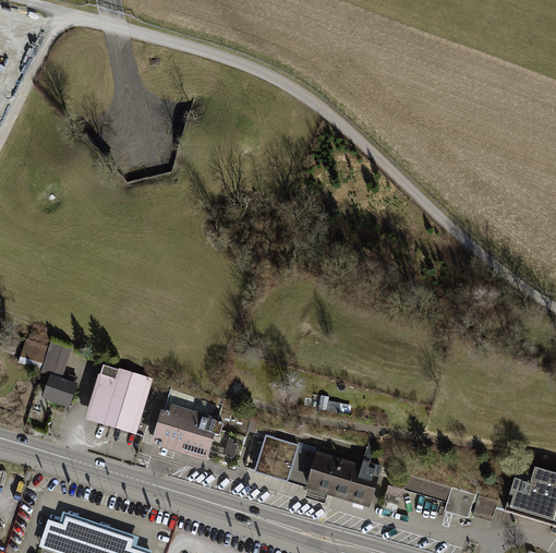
[(26,337),(19,357),(39,364),(37,369),(48,372),(40,394),(68,404),(77,377),(61,372),(71,345),(51,338),(48,346),(26,337)]
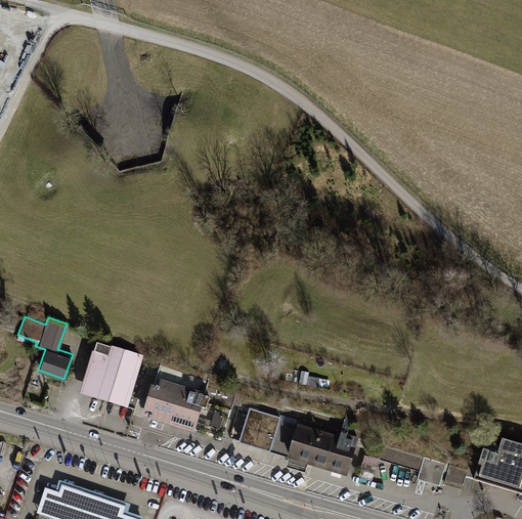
[(81,393),(127,406),(142,355),(96,342),(81,393)]
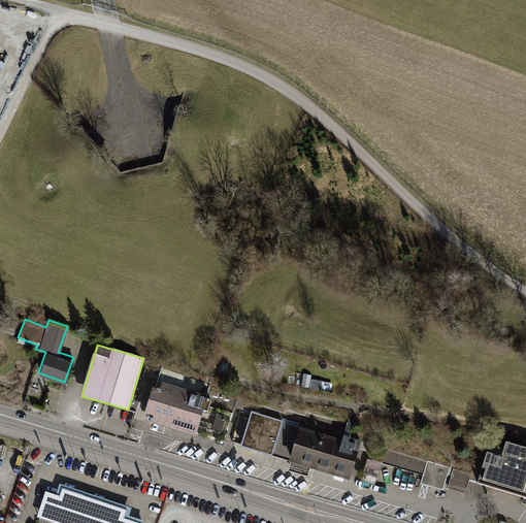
[(306,374),(297,373),(295,384),(305,386),(306,374)]
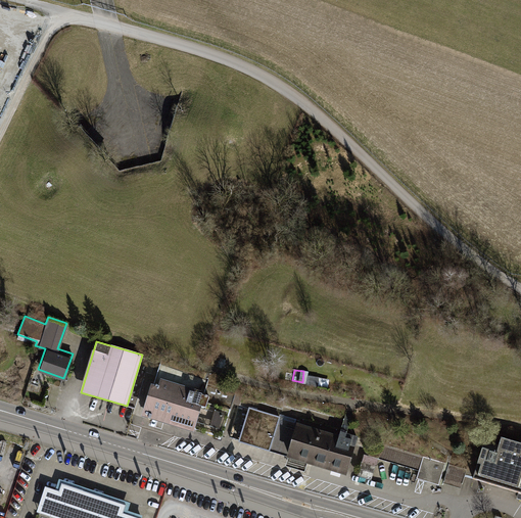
[(328,377),(308,374),(306,383),(327,386),(328,377)]
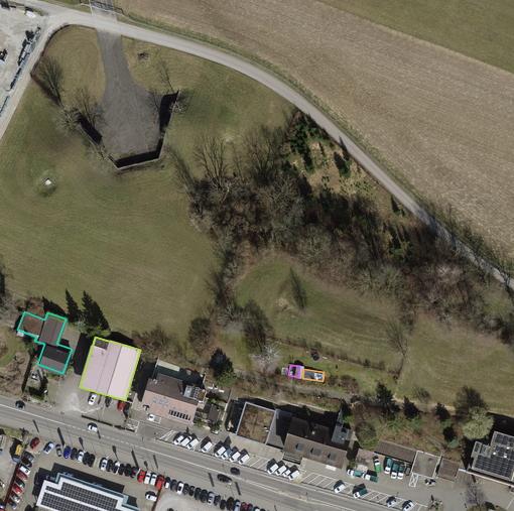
[(165,412),(189,419),(195,399),(200,401),(204,388),(199,386),(200,383),(155,370),(152,379),(146,377),(138,404),(143,405),(142,409),(164,416),(165,412)]
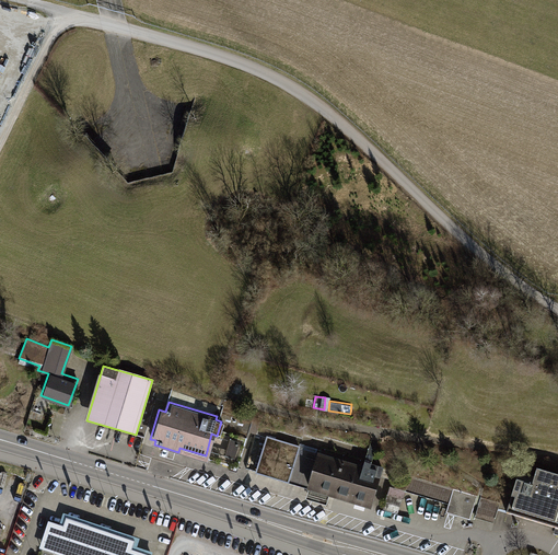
[(327,497),(370,510),(383,467),(362,461),(362,464),(266,436),(265,437),(260,436),(257,446),(263,447),(255,472),(305,487),(305,490),(306,490),(305,496),(325,503),(327,497)]
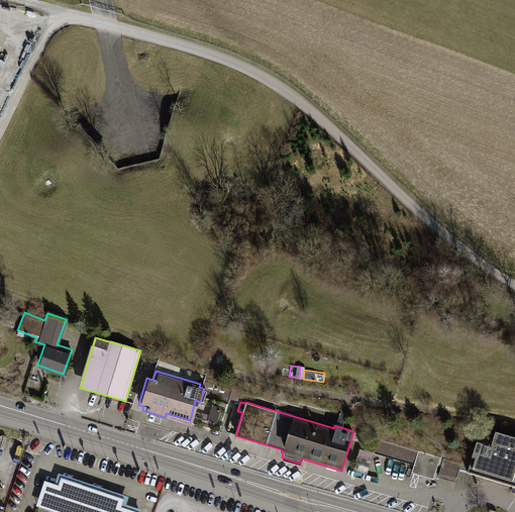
[(220,408),(211,405),(206,422),(215,425),(220,408)]
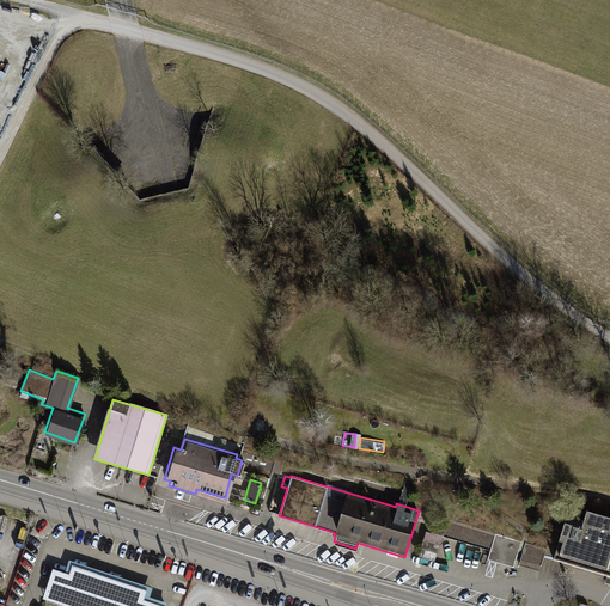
[(429,513),(418,552),(433,557),(440,533),(489,548),(487,558),(514,565),(514,563),(537,569),(544,546),(429,513)]
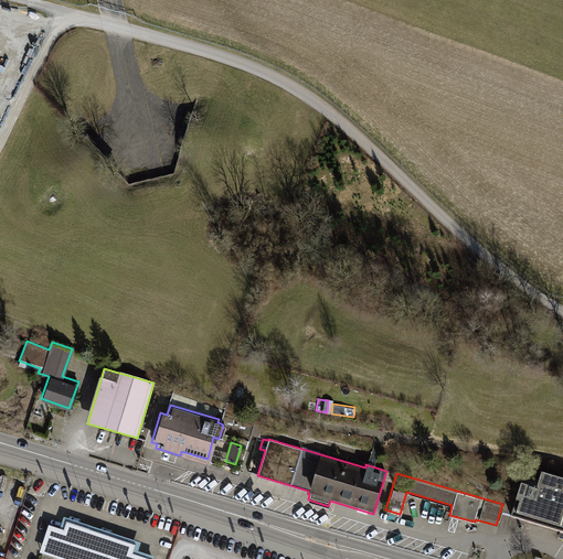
[(562,480),(540,473),(537,481),(522,476),(510,518),(559,533),(556,537),(562,539),(562,480)]
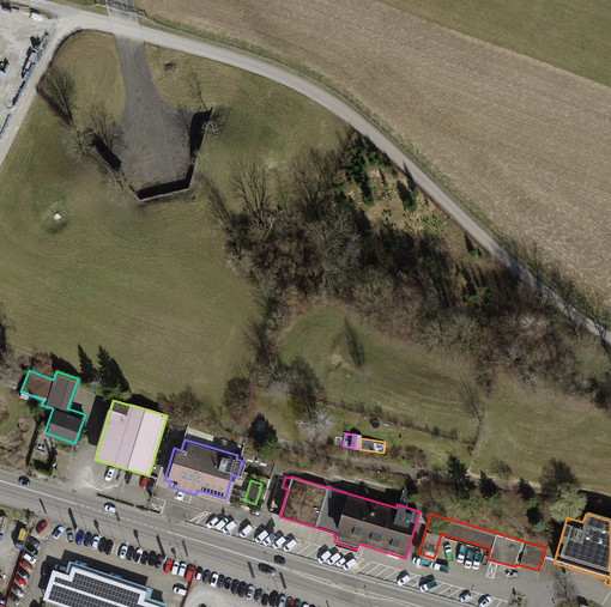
[(43,598),(71,606),(163,606),(165,602),(149,596),(152,588),(68,560),(65,572),(53,568),(43,598)]
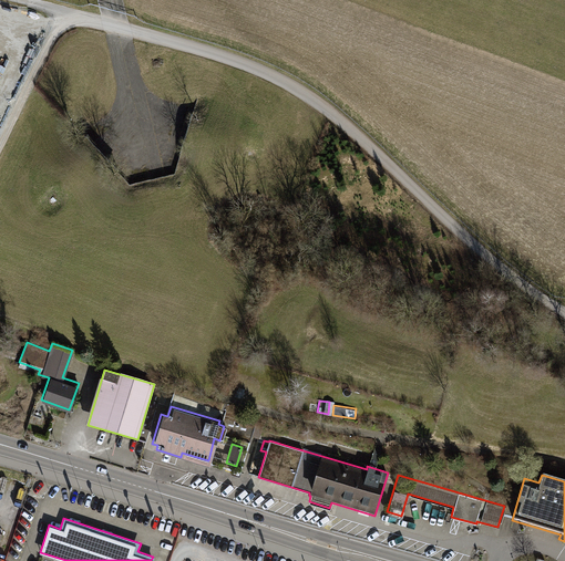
[(415,522),(400,518),(398,525),(413,529),(415,522)]
